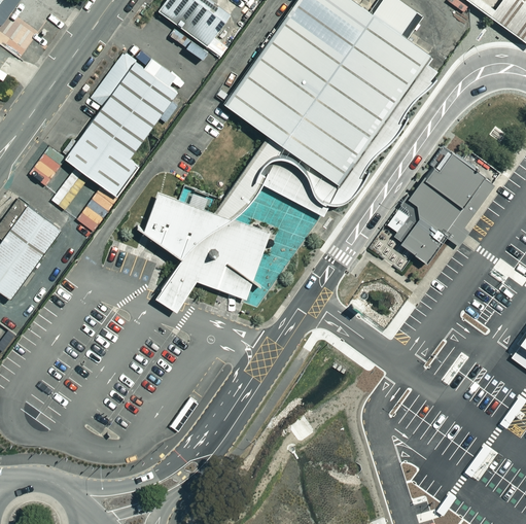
[(381,0),(374,12),(353,0),(297,0),(223,104),(268,137),(215,211),(159,194),(144,233),(181,263),(161,292),(156,299),(179,311),(184,303),(195,287),(199,282),(220,290),(245,300),(246,301),(263,256),(271,234),(249,226),(233,221),(245,211),(256,198),(263,186),(322,217),(323,218),(341,185),(433,57),(409,39),(422,19),(396,0),(381,0)]
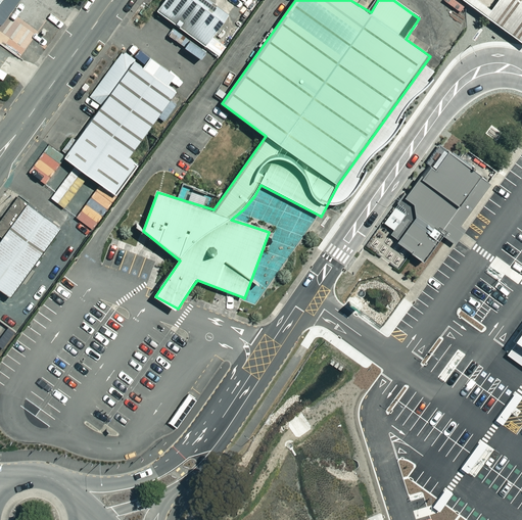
[(242,30),(204,0),(191,0),(169,30),(214,65),(242,30)]
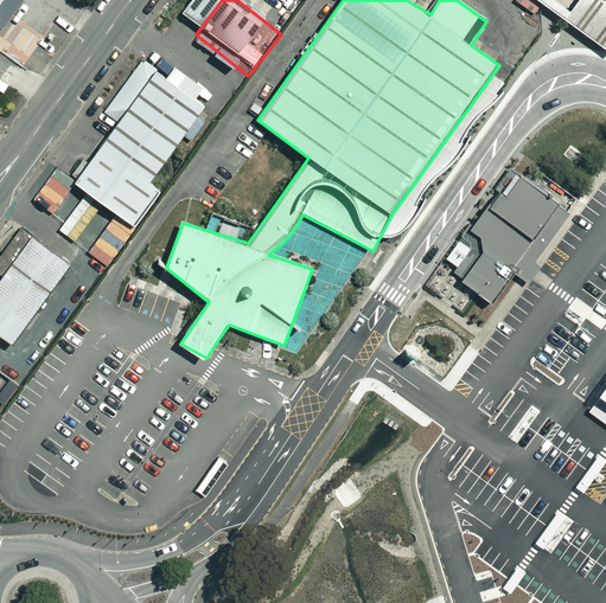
[(605,0),(576,0),(560,24),(605,57),(605,0)]
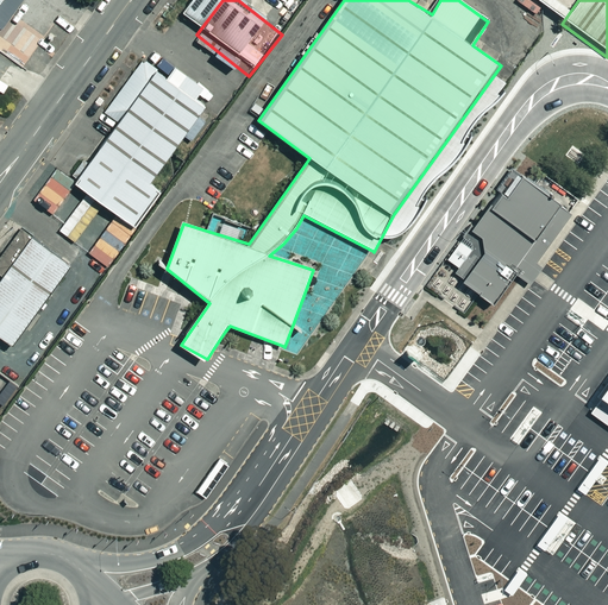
[(205,107),(143,62),(102,115),(117,126),(74,184),(135,227),(161,191),(149,183),(205,107)]
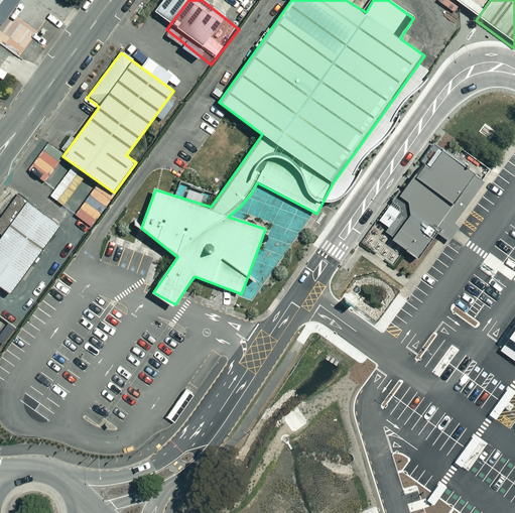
[(443,239),(485,182),(434,146),(393,204),(398,208),(399,214),(383,236),(418,261),(437,235),(443,239)]
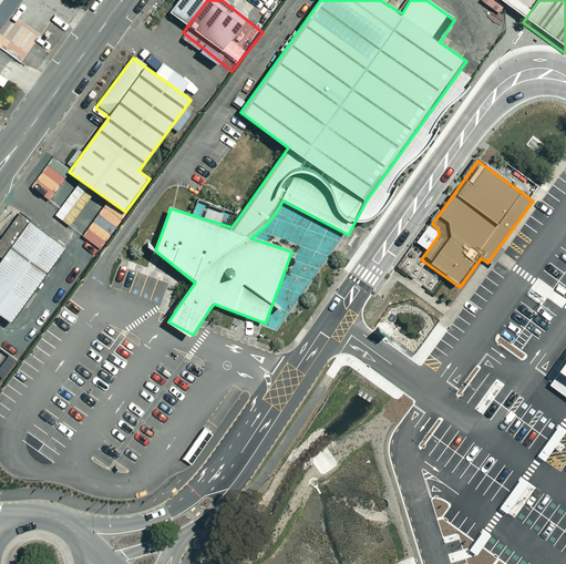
[(83,265),(41,235),(0,289),(0,322),(26,341),(83,265)]
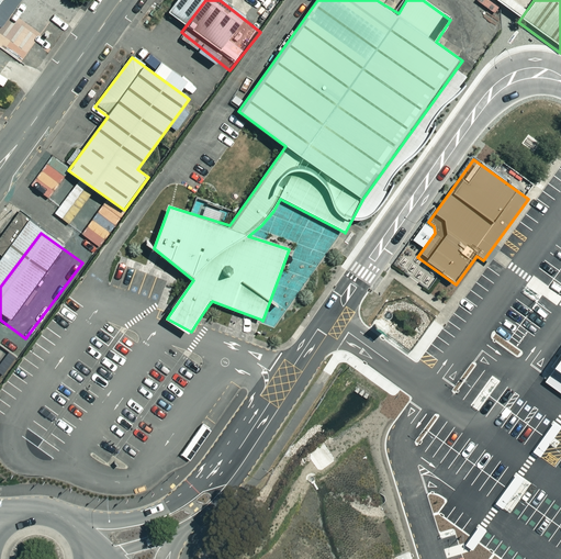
[(560,306),(511,378),(560,413),(560,306)]
